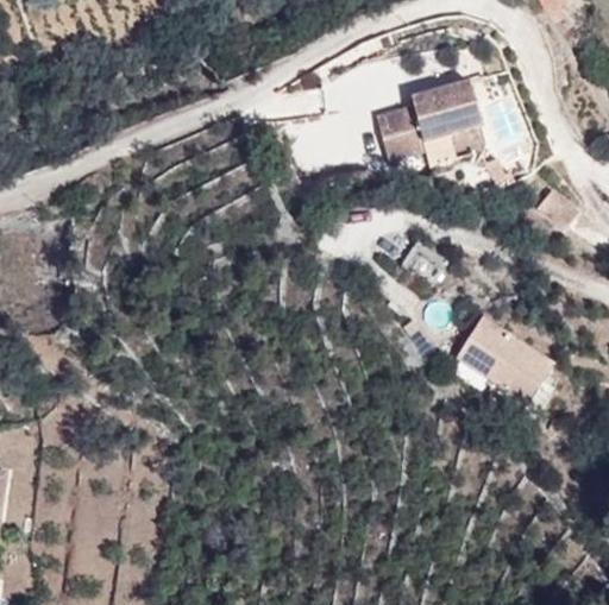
[(481,126),(470,84),(413,99),(414,105),(377,114),(389,161),(426,151),(424,140),(451,134),(481,126)]
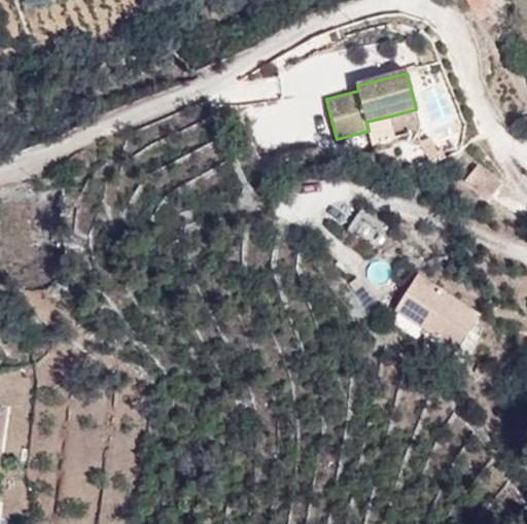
[(395,138),(390,116),(366,121),(369,131),(372,144),(395,138)]
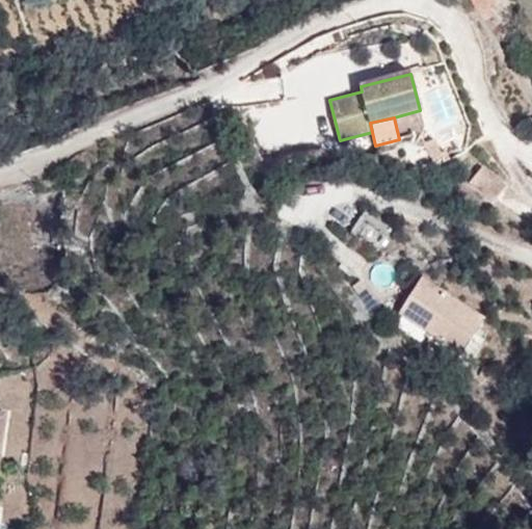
[(468,181),(493,202),(507,185),(482,164),(468,181)]
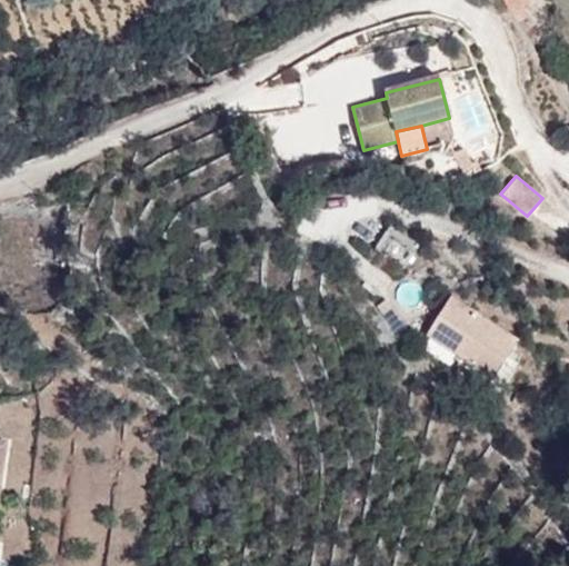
[(400,269),(418,244),(390,226),(373,251),(400,269)]
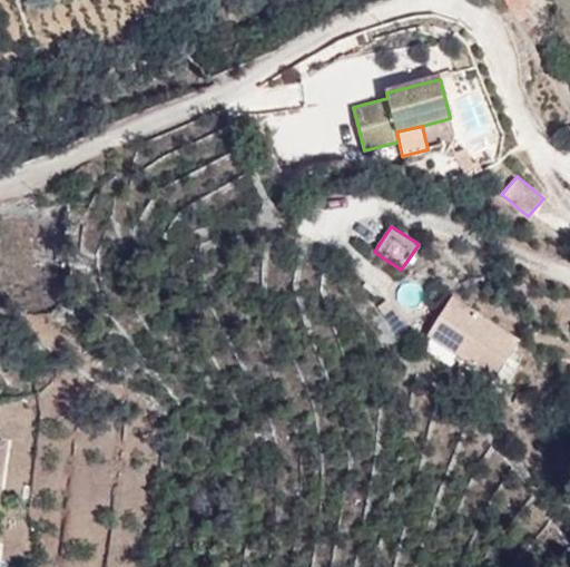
[(509,355),(519,339),(452,296),(432,326),(458,342),(453,350),(495,377),(509,355)]
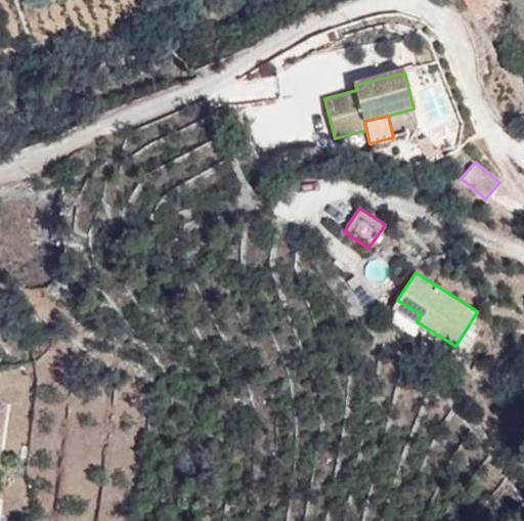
[(421,314),(397,300),(393,306),(417,321),(421,314)]
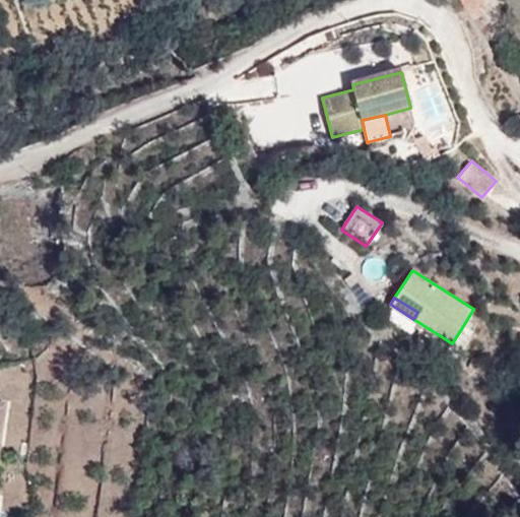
[(464,324),(452,343),(461,349),(473,329),(464,324)]
